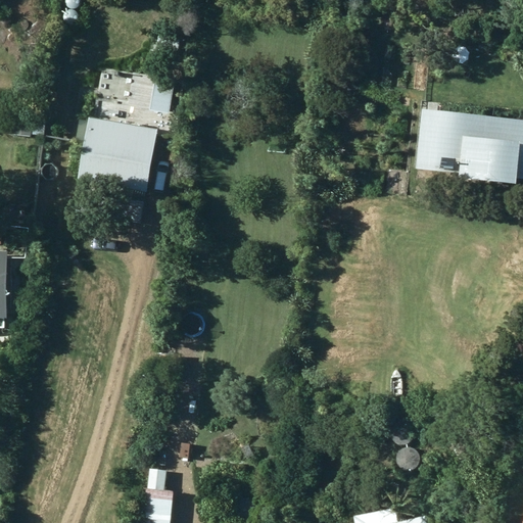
[(172,102),(174,78),(155,76),(154,101),(172,102)]
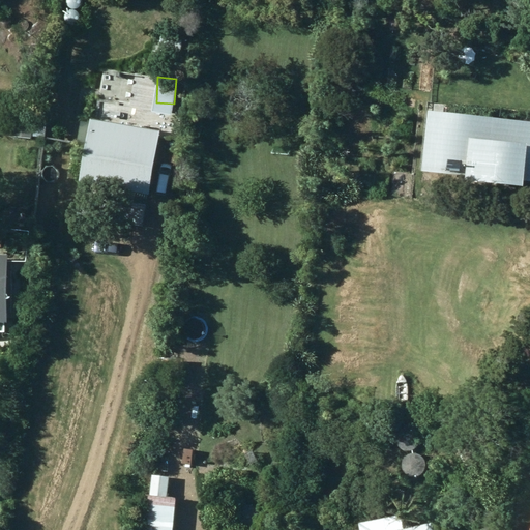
[(104,96),(99,98),(98,104),(101,108),(106,109),(111,106),(111,101),(109,96),(104,96)]
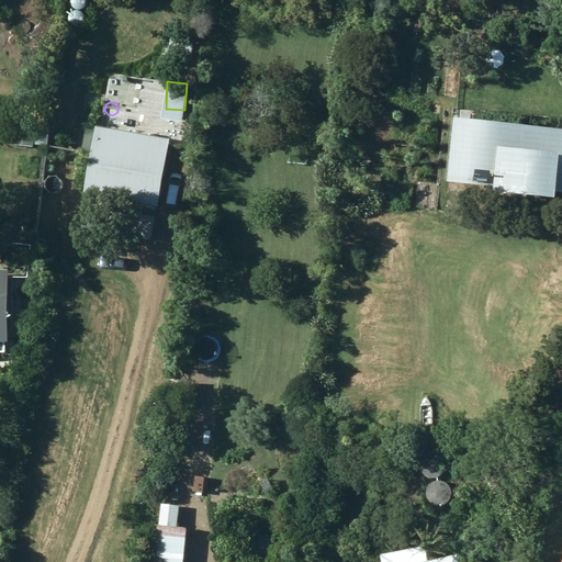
[(561,125),(452,115),(446,180),(492,184),(492,189),(553,194),(554,190),(561,191),(561,125)]
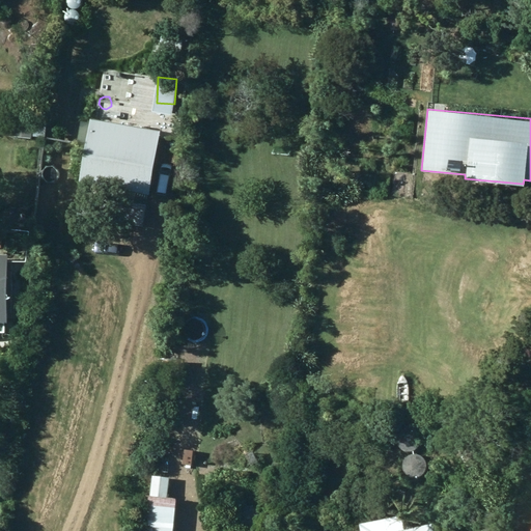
[(78,183),(148,194),(160,131),(88,118),(78,183)]
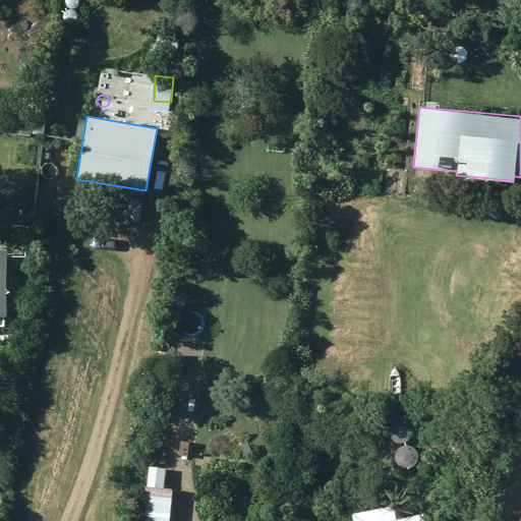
[(21,117),(20,133),(33,133),(33,118),(21,117)]
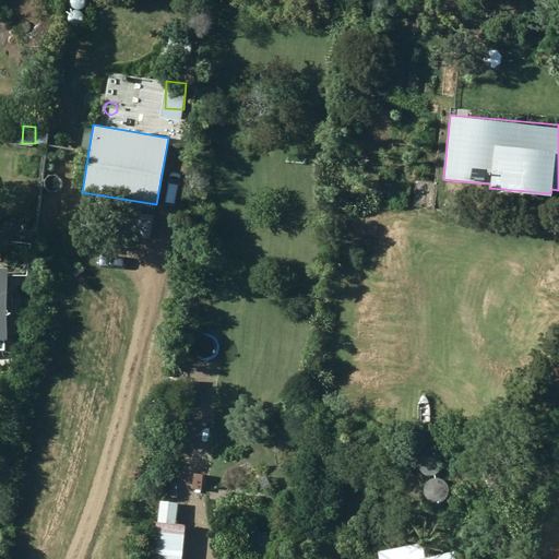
[(73,155),(69,174),(79,176),(83,157),(73,155)]
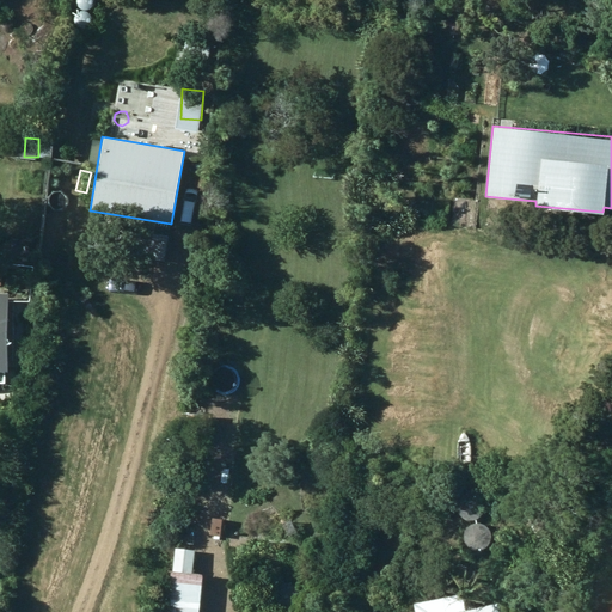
[(332,533),(312,532),(311,544),(331,544),(332,533)]
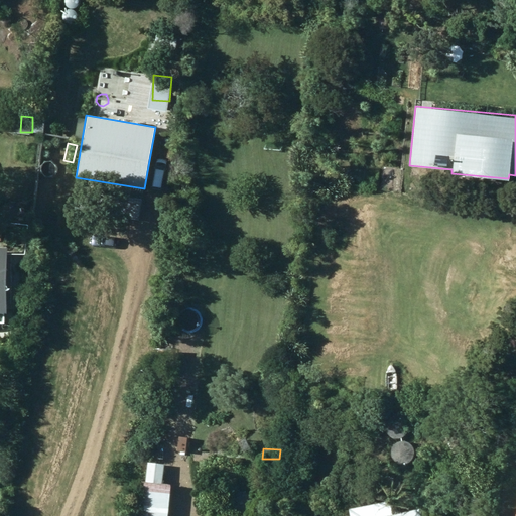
[(166,515),(169,484),(161,483),(163,464),(146,462),(145,482),(142,482),(139,515),(166,515)]
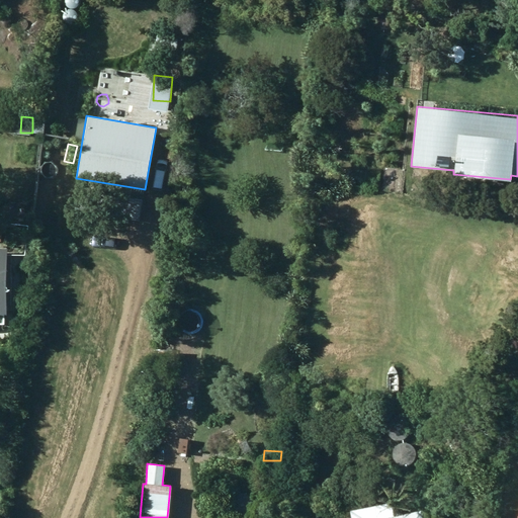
[(422,517),(420,509),(394,515),(391,501),(348,510),(350,517),(422,517)]
